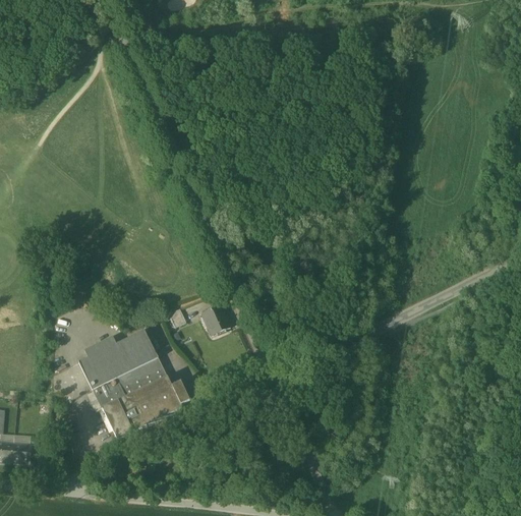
[(228,327),(219,303),(203,310),(208,323),(205,324),(209,334),(228,327)]
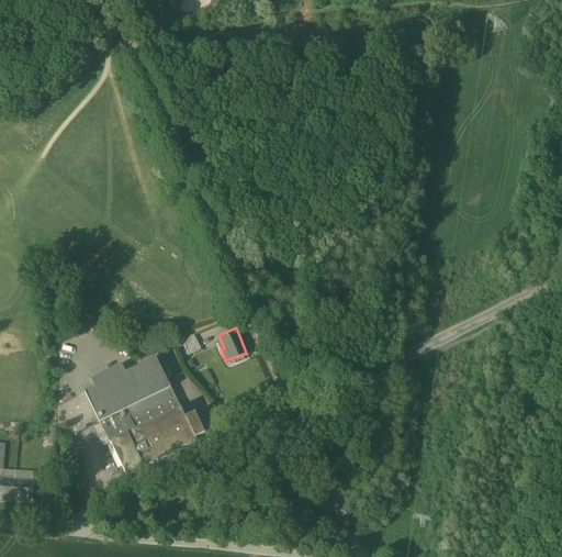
[(194,331),(182,336),(189,351),(201,345),(194,331)]
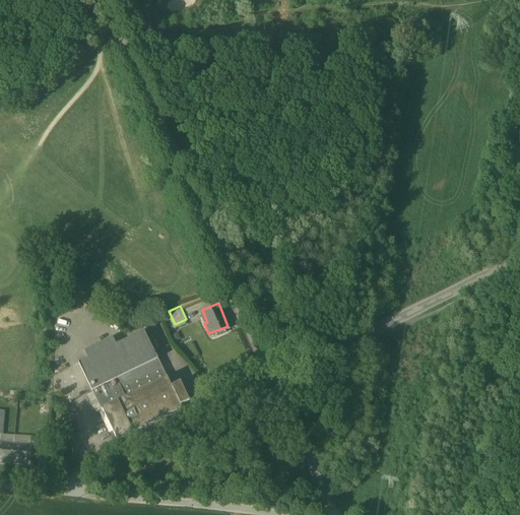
[(143,327),(78,360),(91,388),(92,387),(116,376),(157,355),(143,327)]
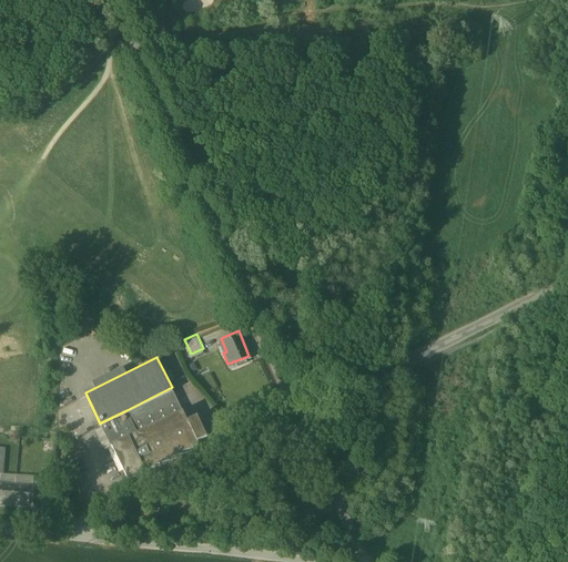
[(172,387),(127,410),(137,431),(182,408),(172,387)]
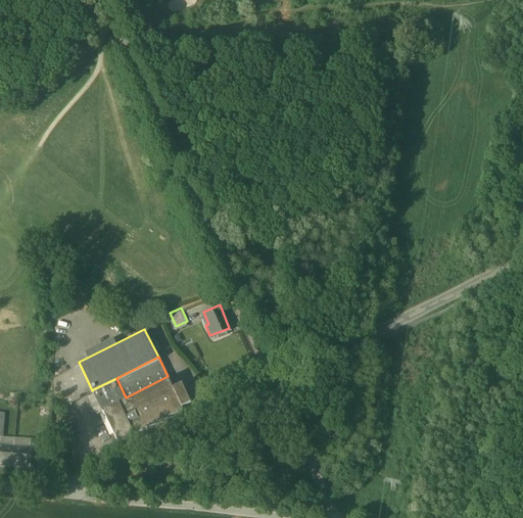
[(116,378),(93,389),(119,440),(184,408),(173,386),(168,376),(126,397),(116,378)]
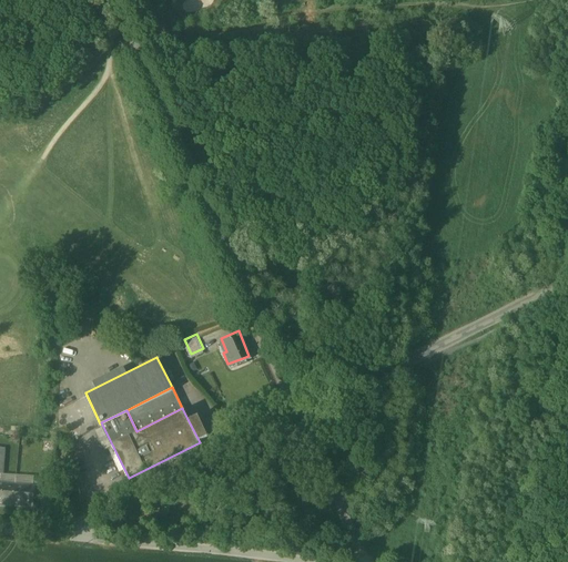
[(198,415),(188,419),(198,439),(208,435),(198,415)]
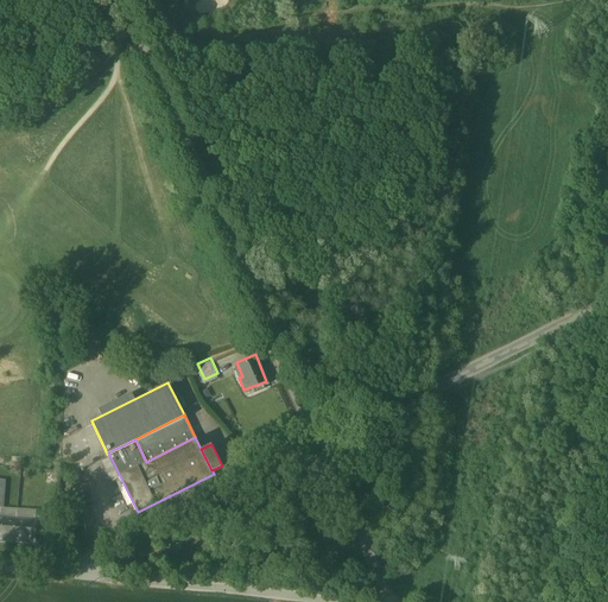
[(16,514),(0,512),(0,533),(6,534),(6,536),(13,537),(16,514)]
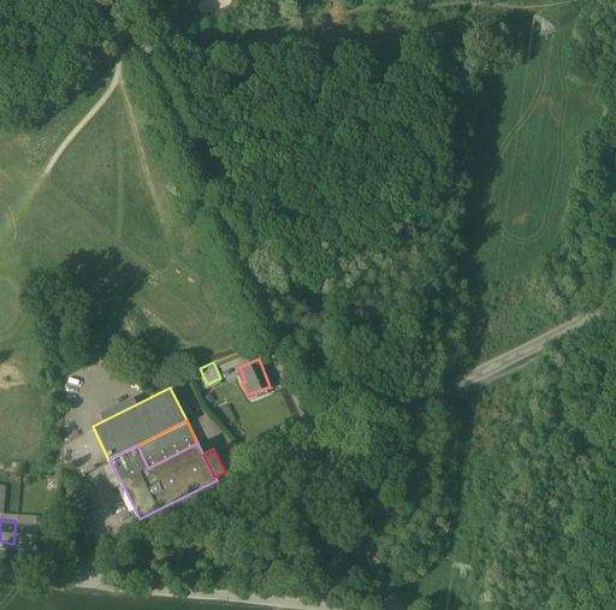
[(34,523),(16,521),(13,544),(22,545),(22,543),(35,545),(35,537),(46,538),(47,523),(47,520),(35,519),(34,523)]
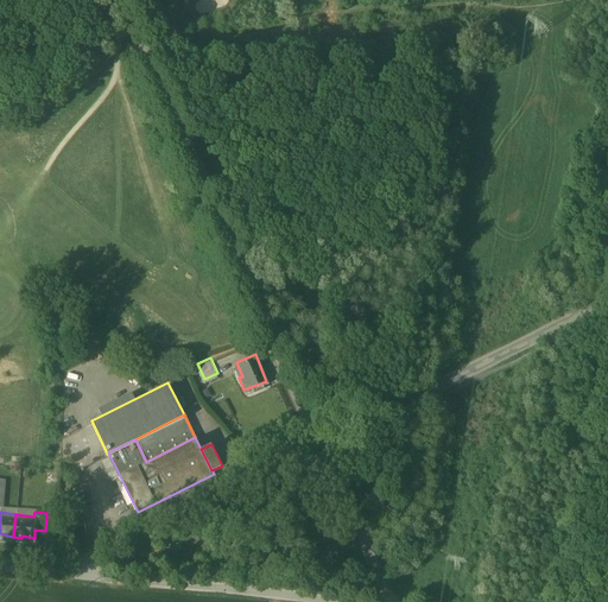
All buildings are outlined.
